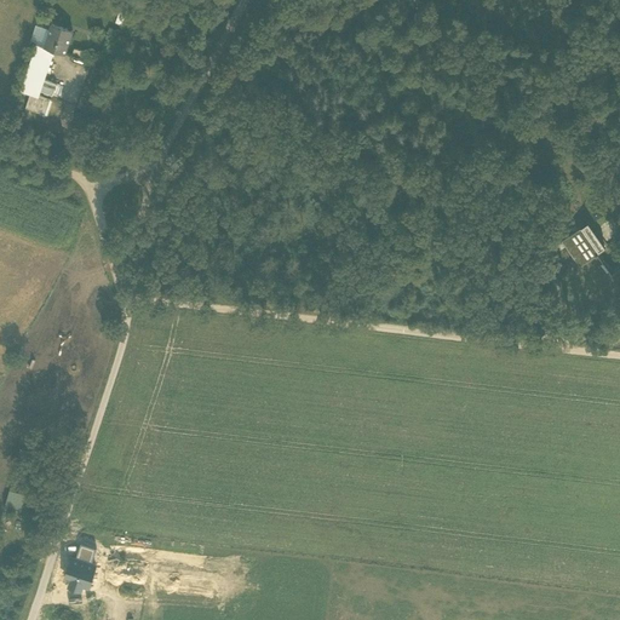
[(57,46),(74,52),(81,32),(61,24),(52,45),(57,46)]
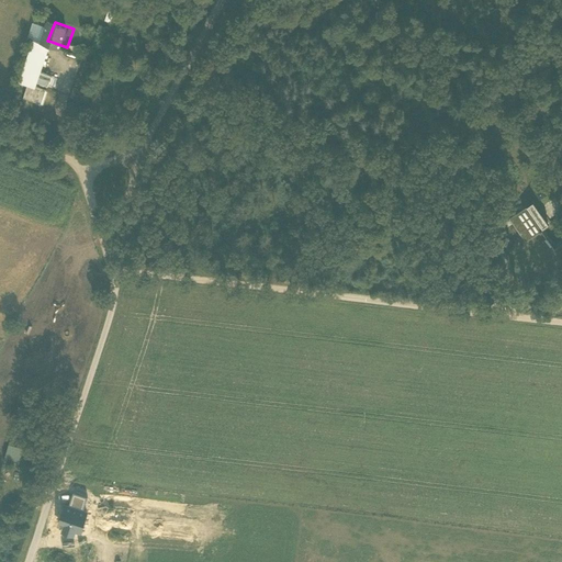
[(41,38),(34,58),(45,63),(52,42),(47,41),(41,38)]
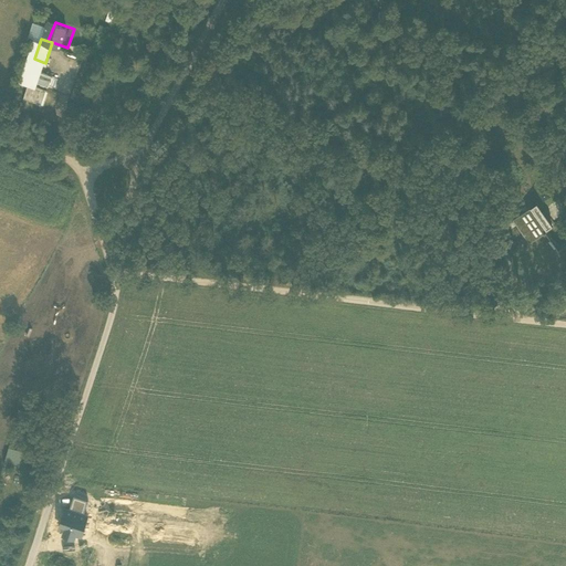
[(95,58),(92,67),(100,71),(103,61),(95,58)]
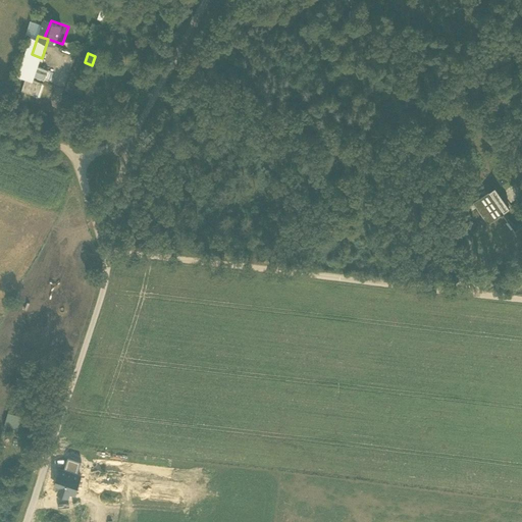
[(48,60),(42,58),(32,54),(29,62),(38,66),(45,68),(48,60)]
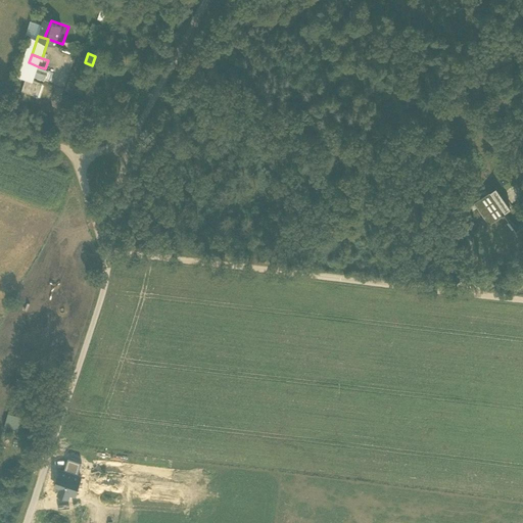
[(35,76),(38,66),(29,62),(25,73),(27,74),(28,73),(35,76)]
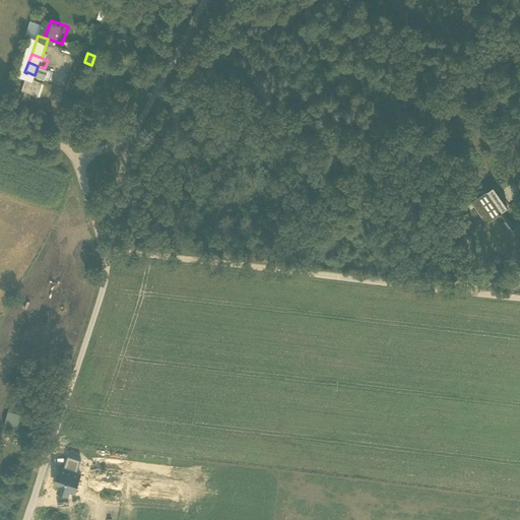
[(84,62),(77,81),(85,83),(91,65),(84,62)]
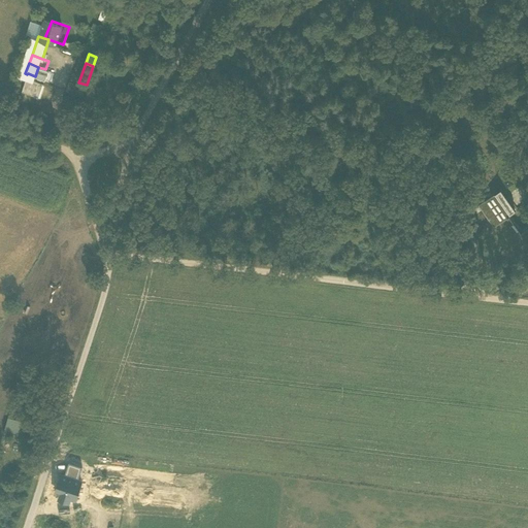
[(41,97),(44,84),(26,78),(22,92),(41,97)]
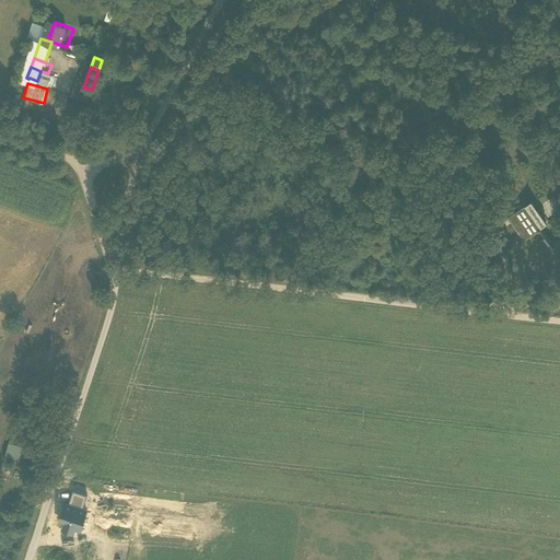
[(88,101),(92,90),(83,88),(80,86),(77,95),(85,98),(85,100),(88,101)]
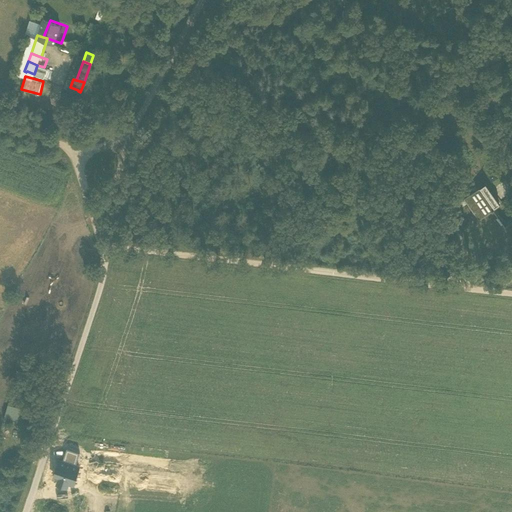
[(464,198),(479,219),(495,208),(494,207),(500,203),(485,183),(464,198)]
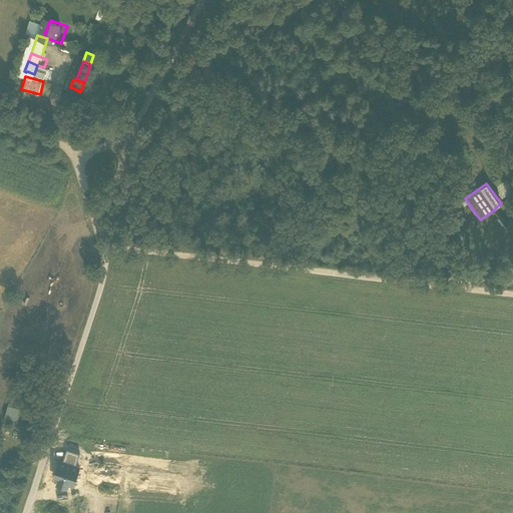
[(18,422),(22,408),(8,404),(4,417),(18,422)]
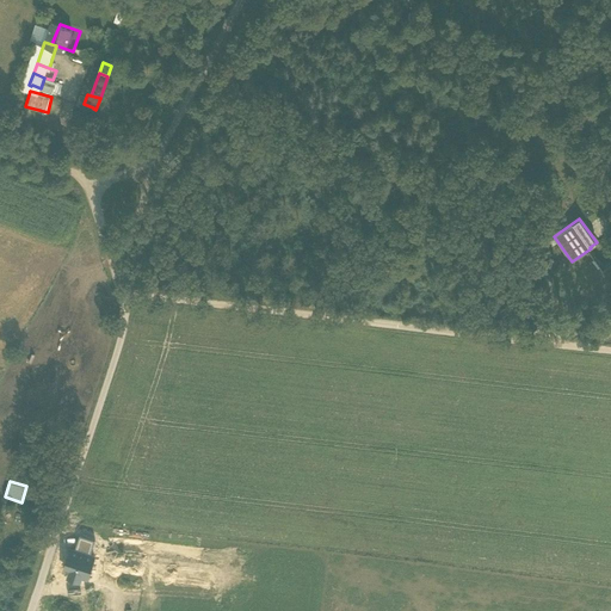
[(96,541),(80,535),(74,550),(91,555),(96,541)]
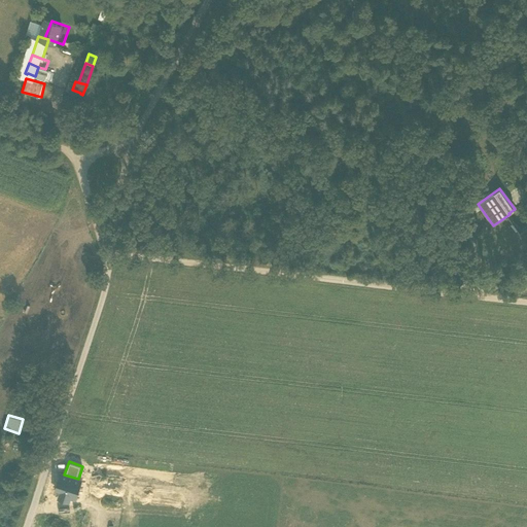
[(64,475),(61,473),(55,492),(60,494),(59,497),(69,500),(70,497),(75,498),(81,480),(78,479),(64,475)]
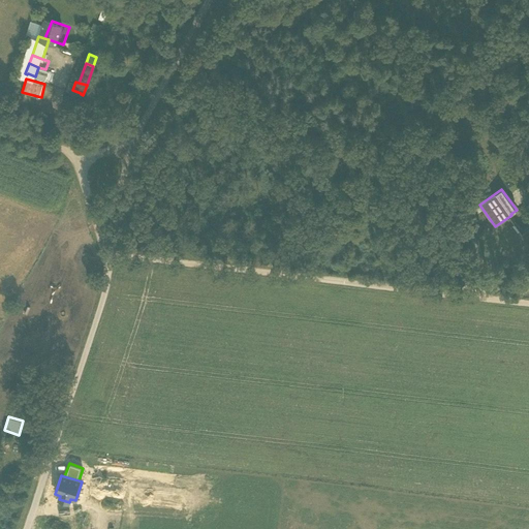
All buildings are outlined.
